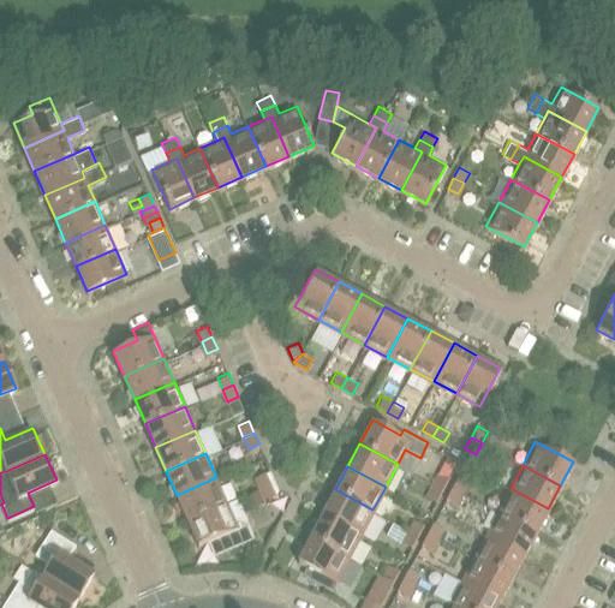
[(260,487),(270,482),(264,470),(254,475),(260,487)]
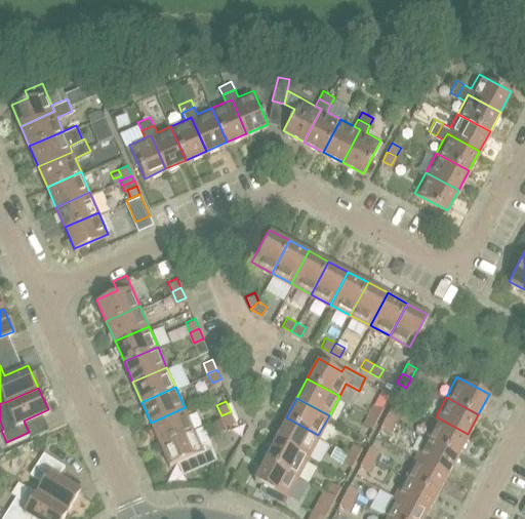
[(369,411),(377,416),(382,407),(374,402),(369,411)]
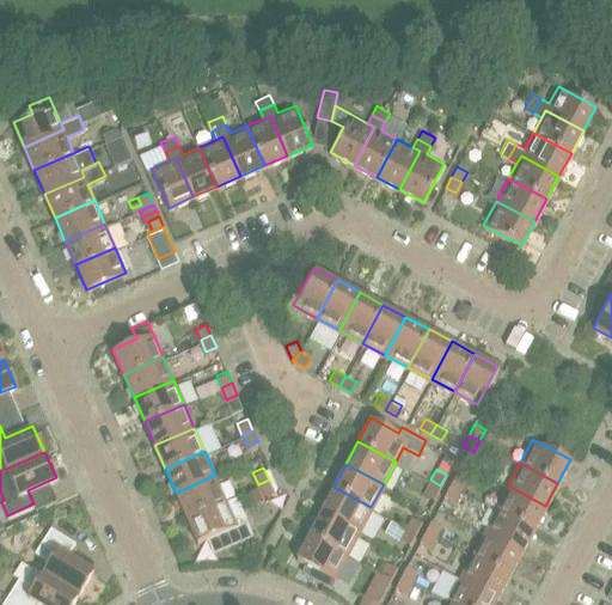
[(451,484),(460,489),(466,478),(457,472),(451,484)]
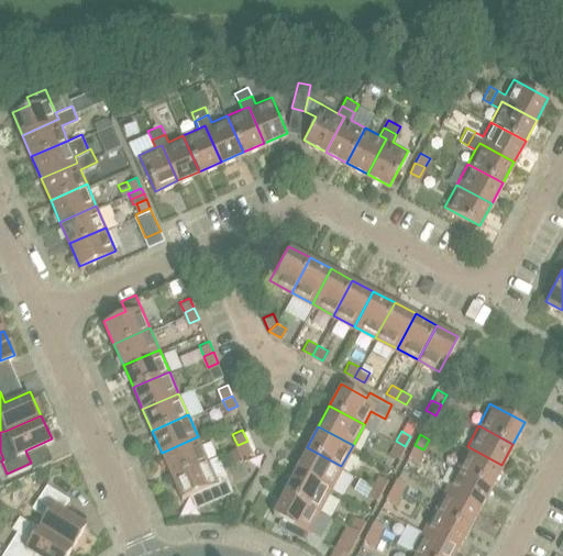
[(172,474),(207,458),(198,436),(162,453),(172,474)]
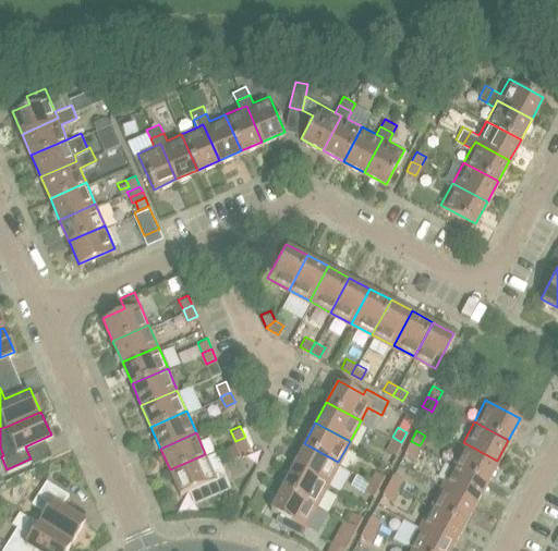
[(240,452),(250,448),(245,437),(235,441),(240,452)]
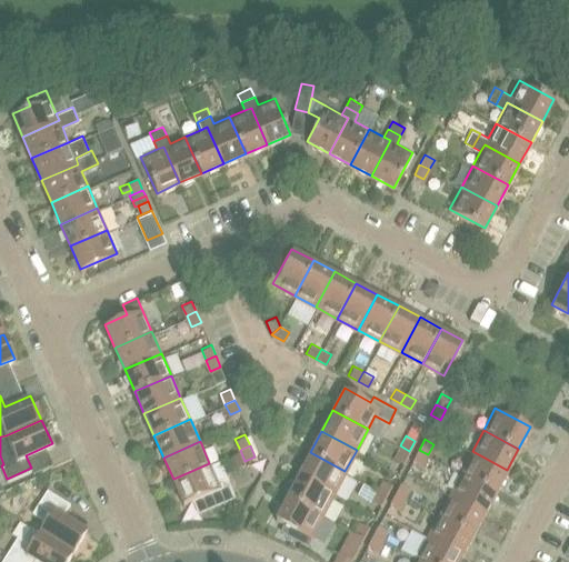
[(403,461),(409,451),(400,445),(395,457),(403,461)]
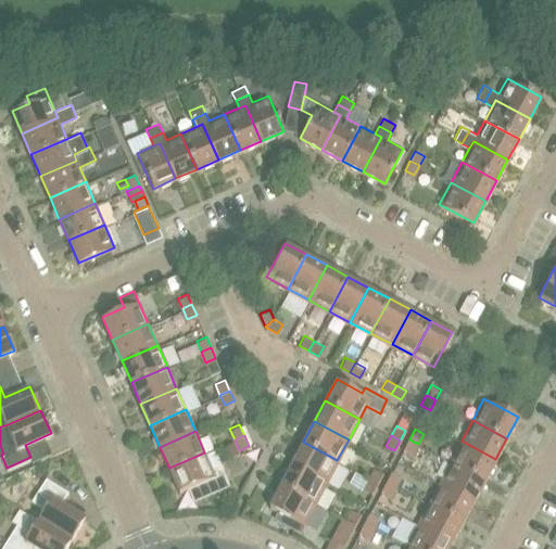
[(413,455),(418,444),(409,439),(404,449),(413,455)]
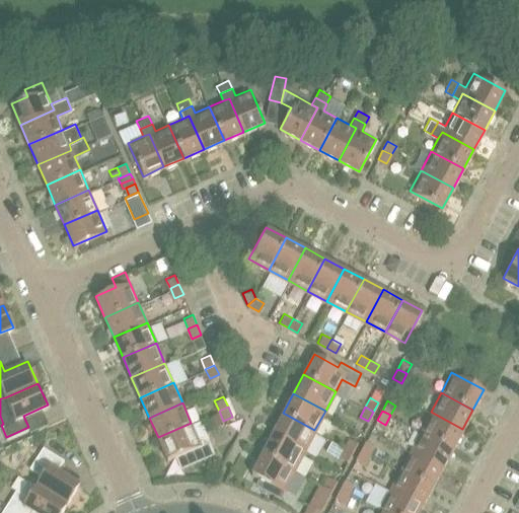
[(452,448),(462,429),(431,412),(420,431),(452,448)]
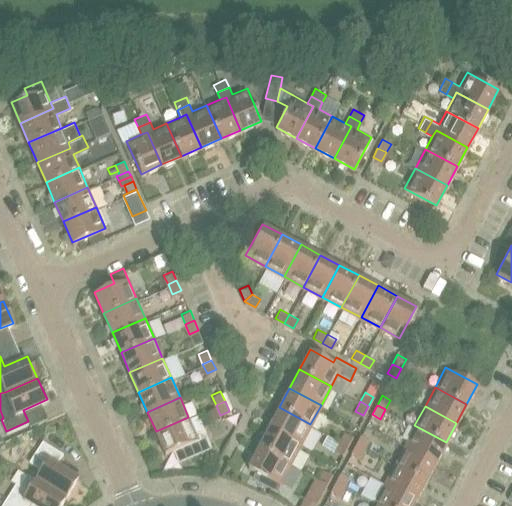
[(300,443),(310,424),(279,407),(268,426),(300,443)]
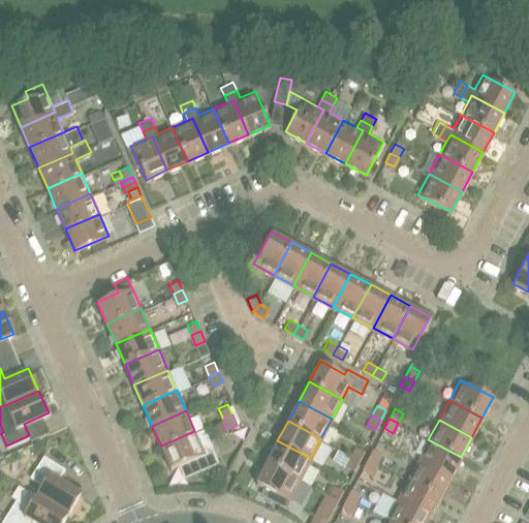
[(212,448),(204,451),(194,431),(161,445),(170,467),(179,463),(184,474),(217,460),(212,448)]
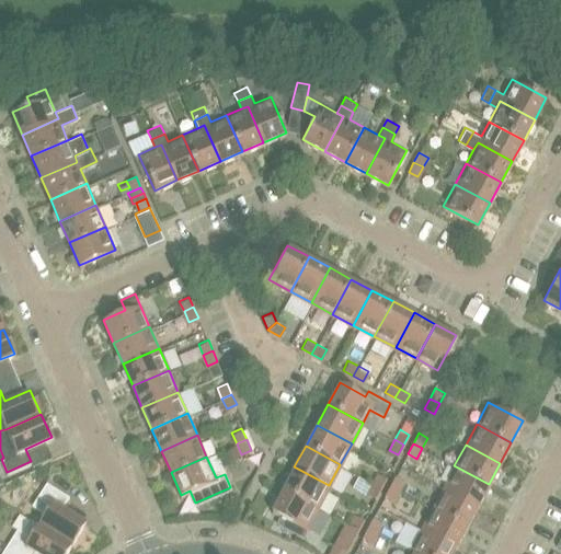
[(478,505),(489,484),(454,465),(443,486),(478,505)]
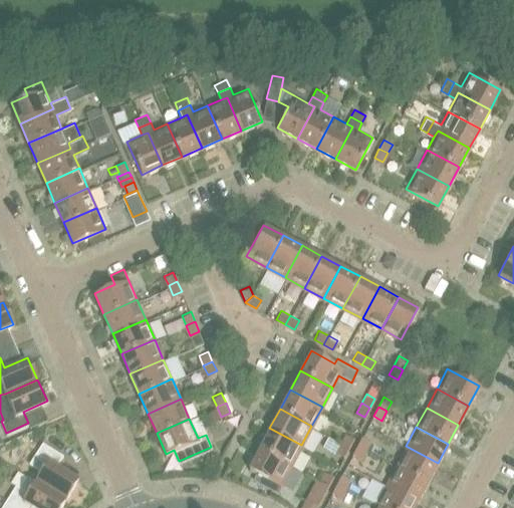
[(291,464),(301,445),(269,428),(259,447),(291,464)]
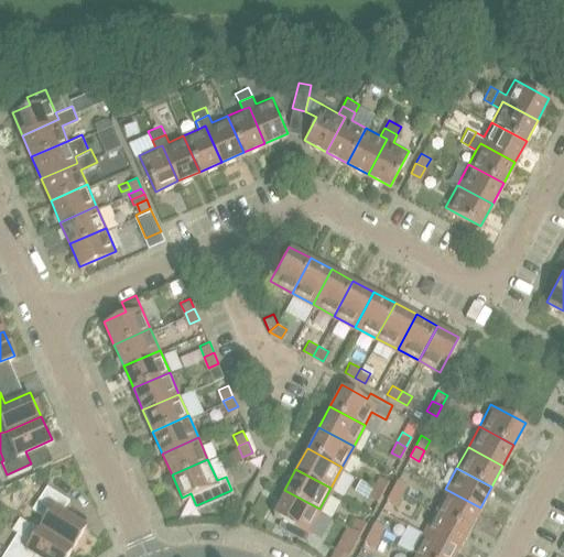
[(373,484),(383,489),(389,479),(379,473),(373,484)]
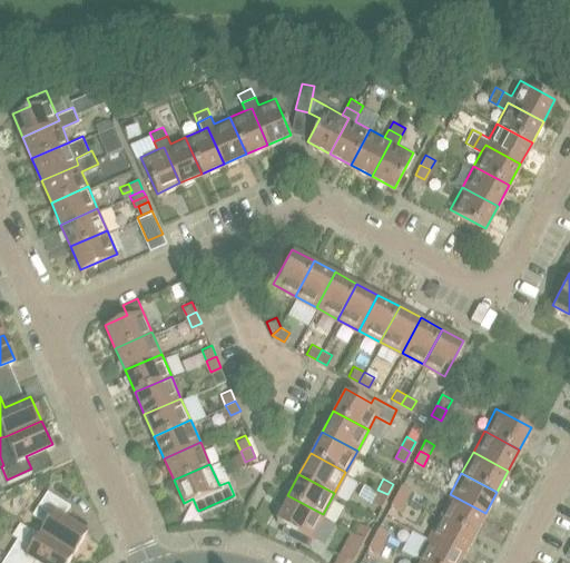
[(396,493),(406,497),(412,487),(402,482),(396,493)]
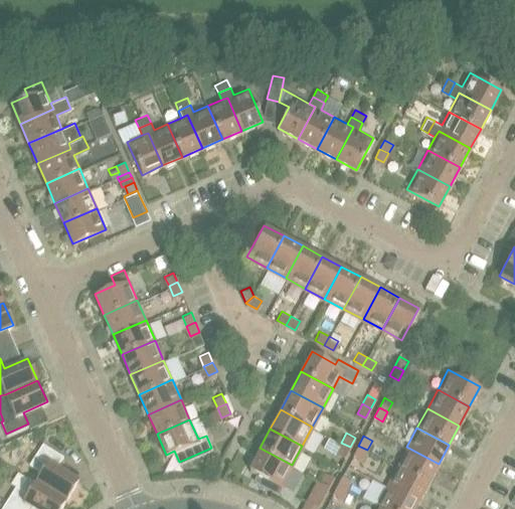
[(35,480),(65,499),(78,479),(56,465),(63,455),(42,442),(30,461),(31,465),(41,471),(35,480)]
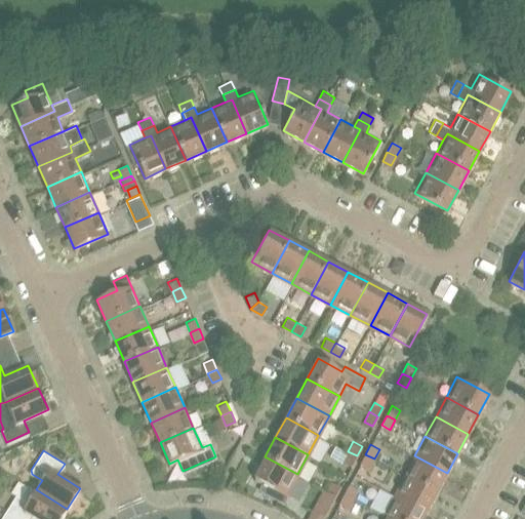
[(352,466),(357,455),(348,451),(342,461),(352,466)]
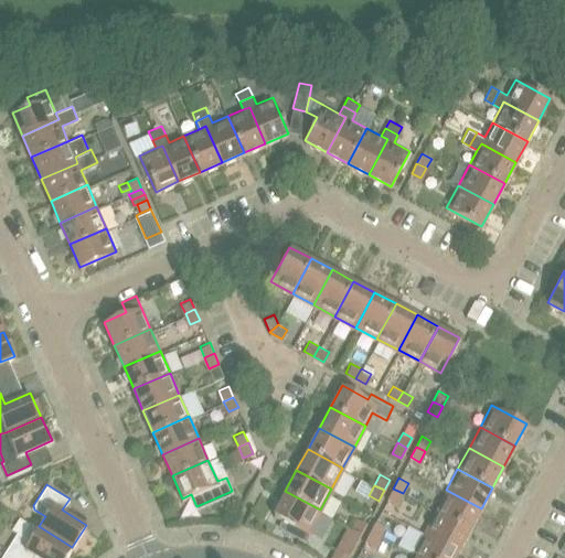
[(397,504),(403,493),(393,489),(387,499),(397,504)]
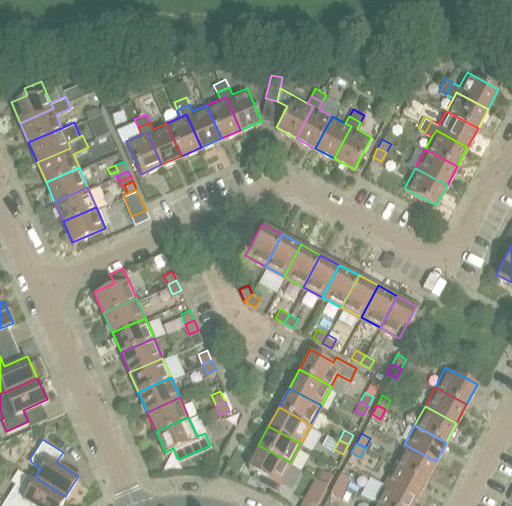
[(426,480),(436,461),(404,444),(394,463),(426,480)]
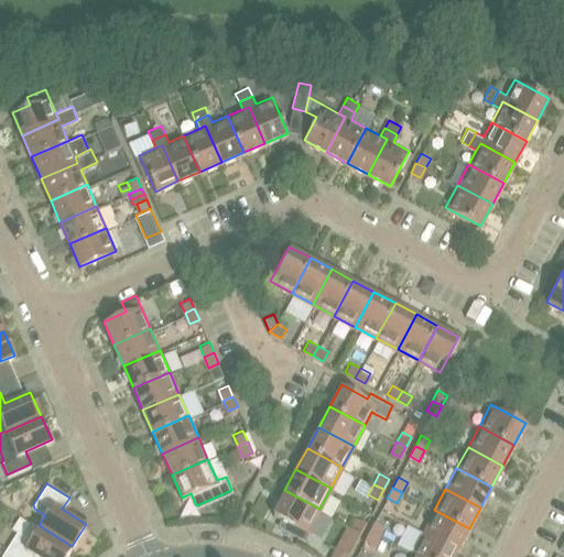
[(284,490),(273,512),(282,517),(279,524),(304,537),(320,509),(284,490)]
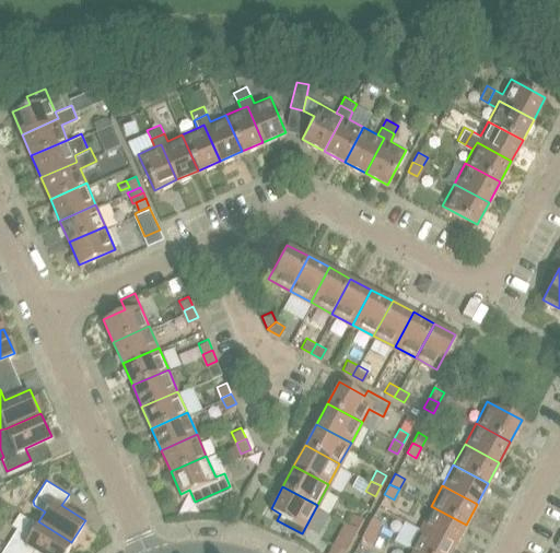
[(454,545),(466,525),(431,506),(420,527),(454,545)]
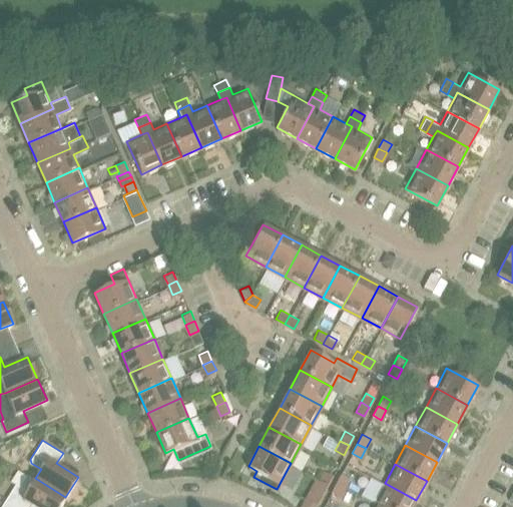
[(333,474),(325,469),(320,479),(328,483),(333,474)]
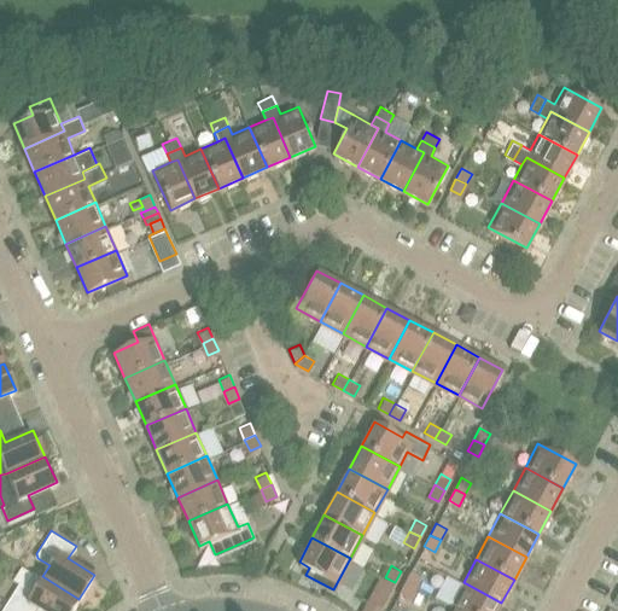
[(70,610),(79,599),(42,576),(31,569),(22,583),(18,582),(5,604),(16,610),(34,610),(38,607),(44,610),(70,610)]
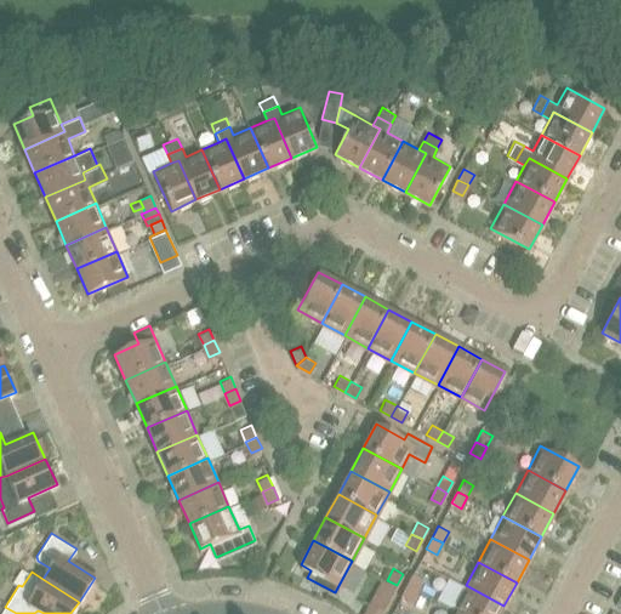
[(408,584),(417,589),(423,578),(414,572),(408,584)]
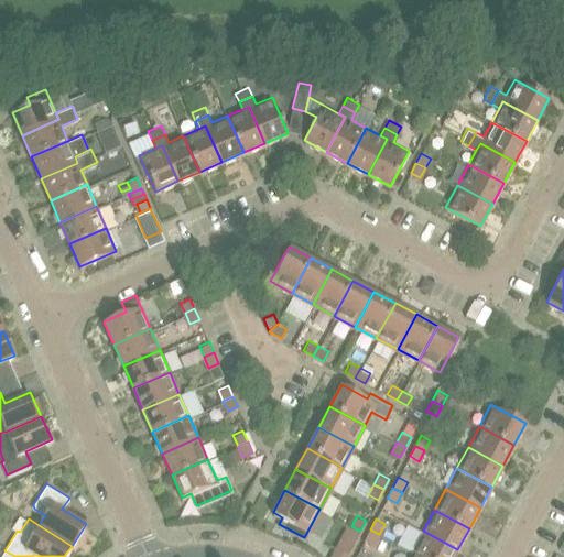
[(351,526),(348,524),(336,546),(349,553),(360,531),(351,526)]
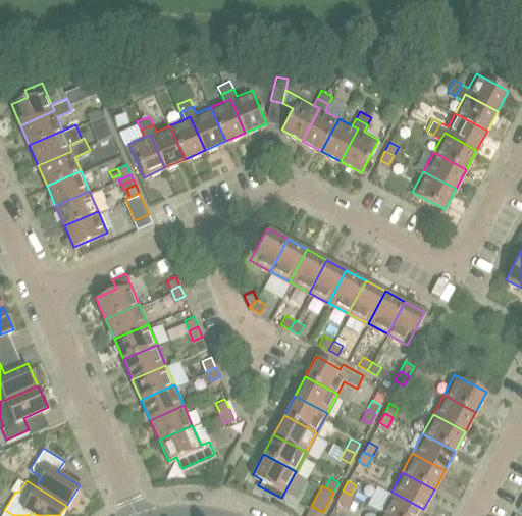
[(346,505),(351,495),(343,491),(337,500),(346,505)]
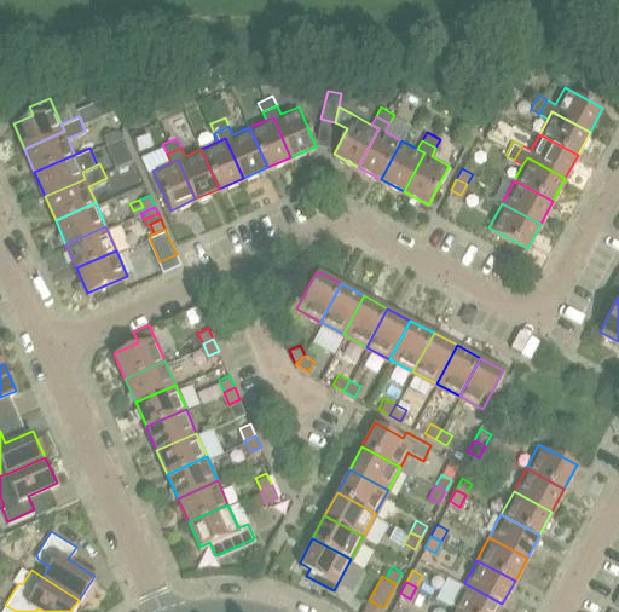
[(463,611),(497,611),(502,604),(464,583),(451,606),(463,611)]
